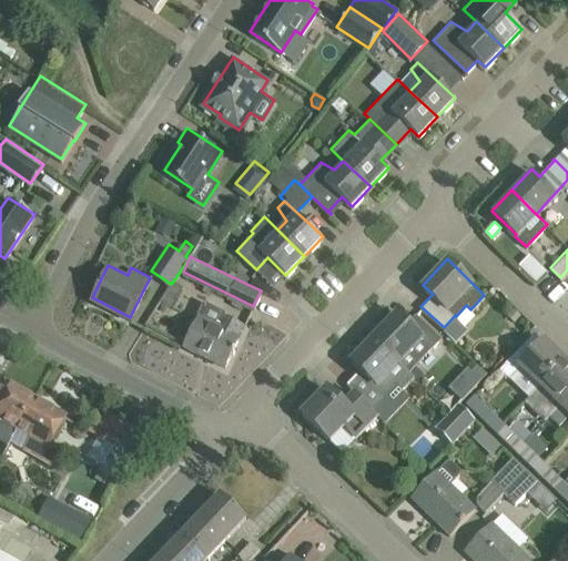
[(199,316),(184,344),(225,364),(232,350),(233,352),(235,347),(233,346),(239,336),(235,335),(242,322),(224,313),(225,310),(205,302),(203,302),(196,315),(199,316)]
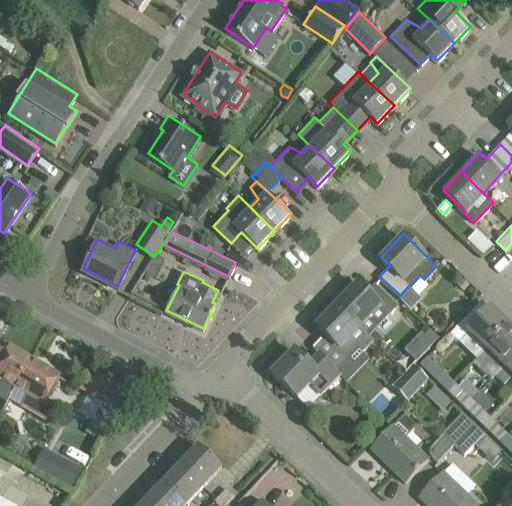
[(337,302),(369,333),(398,303),(375,281),(366,289),(358,281),(337,302)]
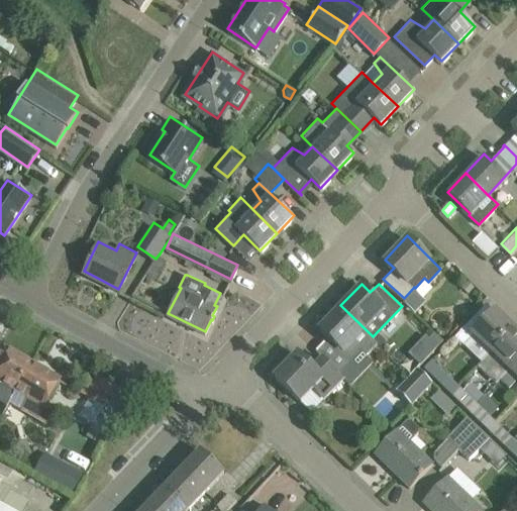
[(366,352),(377,341),(373,336),(340,305),(320,327),(329,335),(316,349),(339,372),(343,367),(362,348),(366,352)]
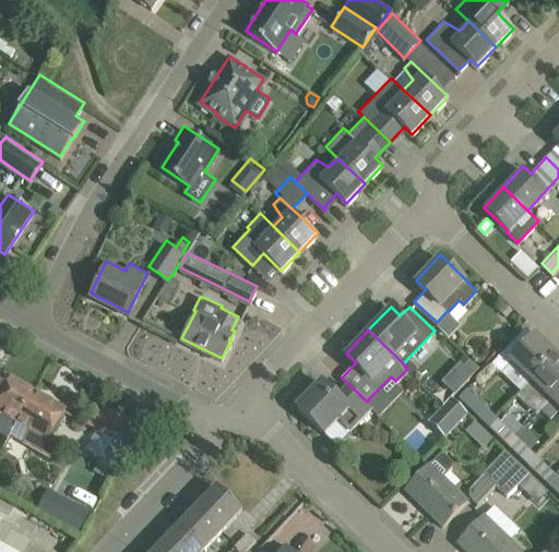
[(512,359),(531,376),(532,376),(555,352),(535,333),(520,349),(511,340),(491,361),(501,370),(512,359)]
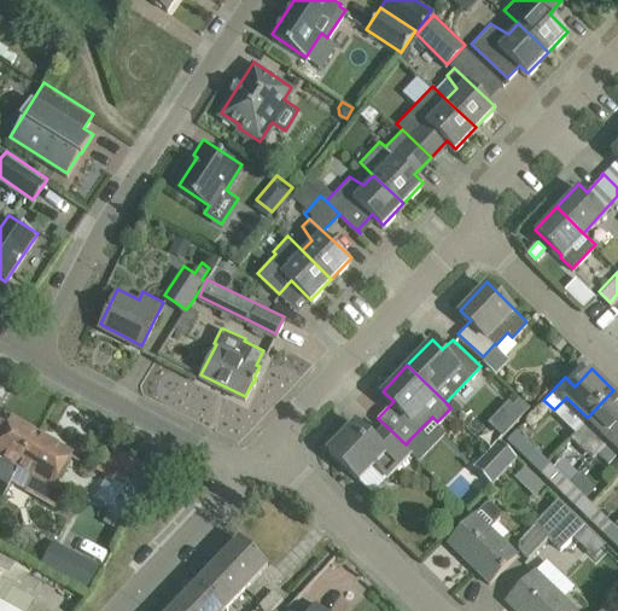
[(505,432),(532,401),(518,389),(490,420),(505,432)]
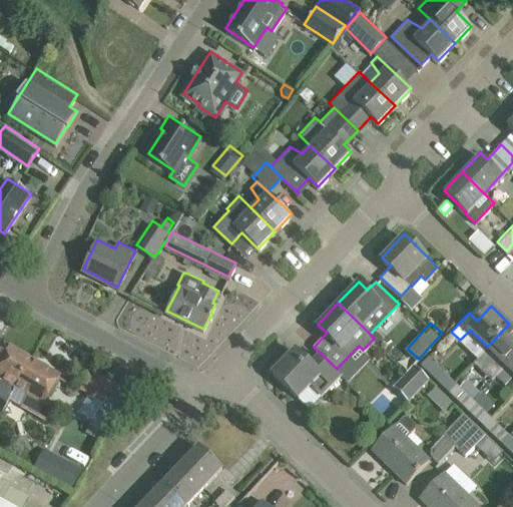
[(487,364),(496,373),(512,355),(512,327),(509,324),(488,346),(487,346),(478,355),(473,360),(482,369),(487,364)]
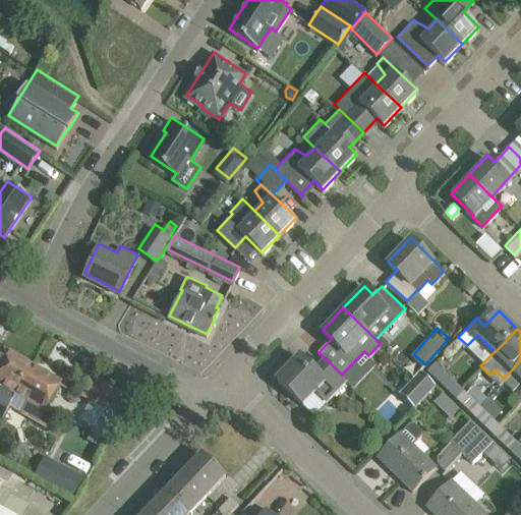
[(0,402),(6,406),(8,402),(15,390),(32,363),(1,346),(0,348),(0,402)]
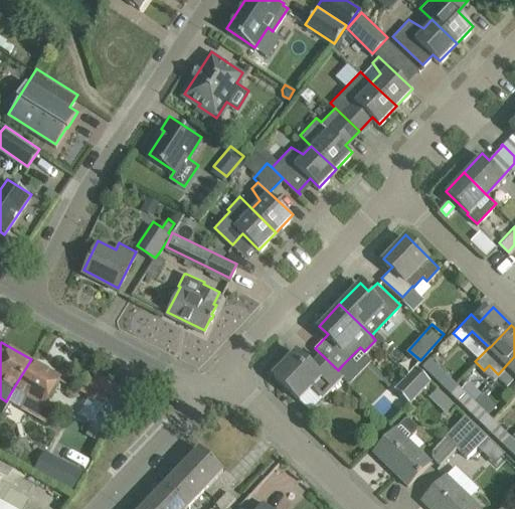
[(342,373),(338,370),(321,354),(321,355),(325,359),(316,368),(296,349),(274,372),(300,397),(313,384),(323,394),(342,373)]
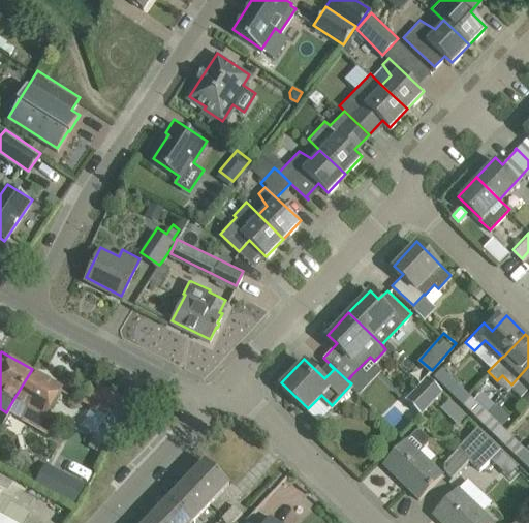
[(460,400),(467,392),(441,366),(433,374),(460,400)]
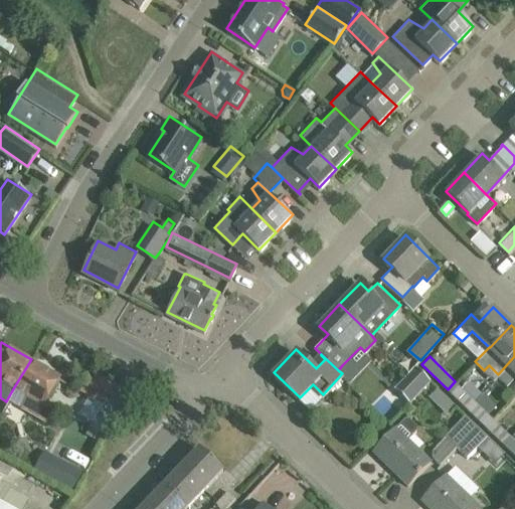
[(514,356),(498,374),(507,383),(514,375),(514,356)]
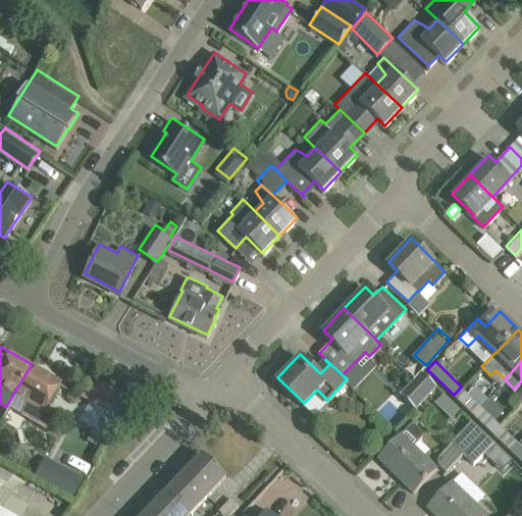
[(32,364),(15,391),(29,399),(21,412),(49,428),(59,411),(48,405),(61,381),(32,364)]
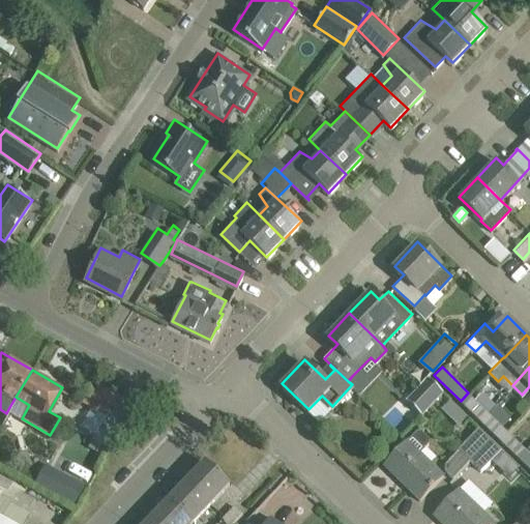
[(443,389),(428,376),(407,398),(421,412),(443,389)]
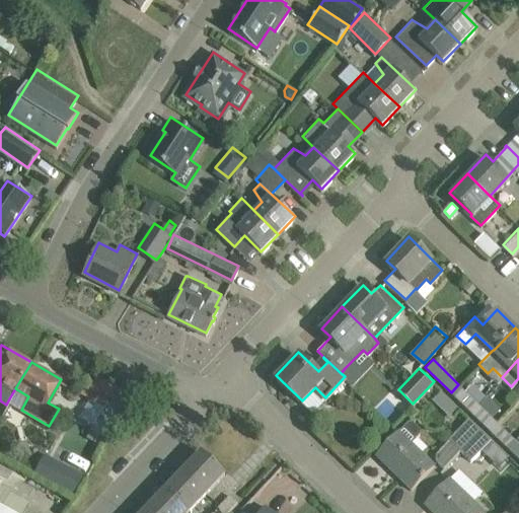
[(94,422),(91,428),(105,436),(130,394),(116,385),(105,402),(94,422)]
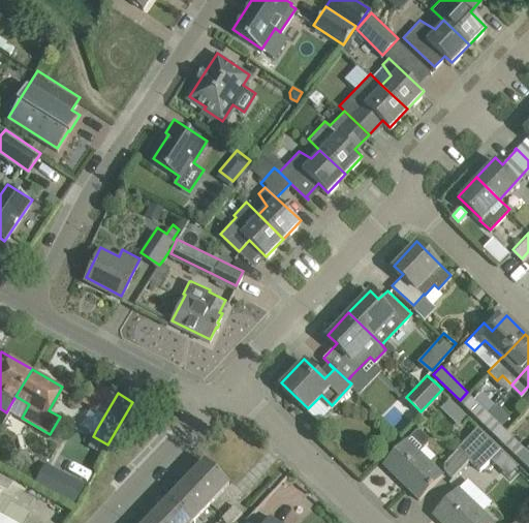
[(479,419),(487,410),(470,395),(463,402),(479,419)]
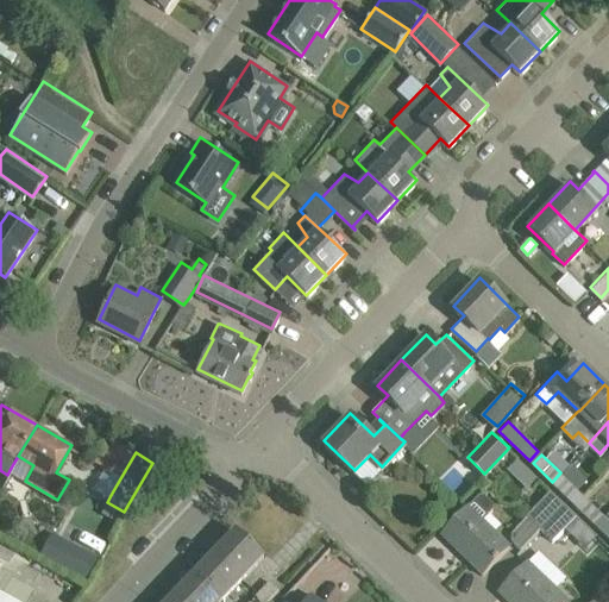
[(560,472),(552,482),(569,499),(578,490),(560,472)]
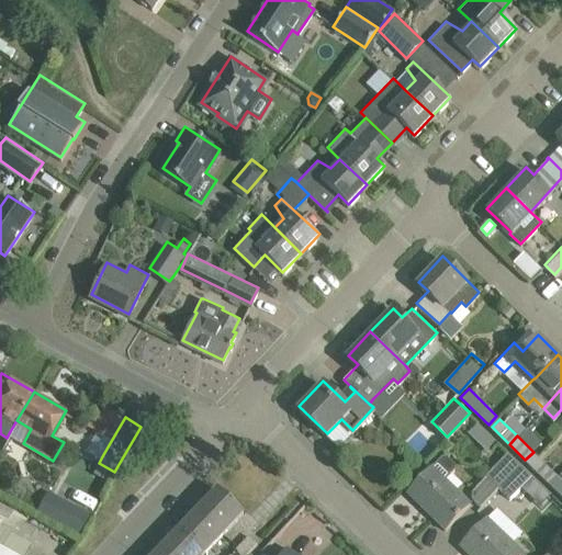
[(498,484),(519,462),(507,450),(486,473),(498,484)]
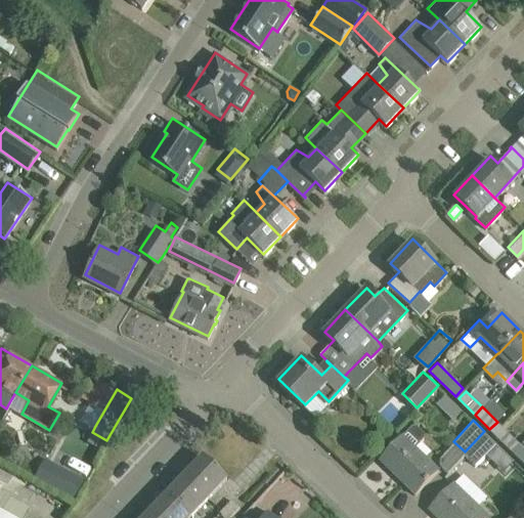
[(395,472),(415,491),(438,467),(415,444),(424,435),(424,430),(417,423),(411,423),(402,432),(403,433),(382,455),(394,466),(396,465),(399,468),(395,472)]
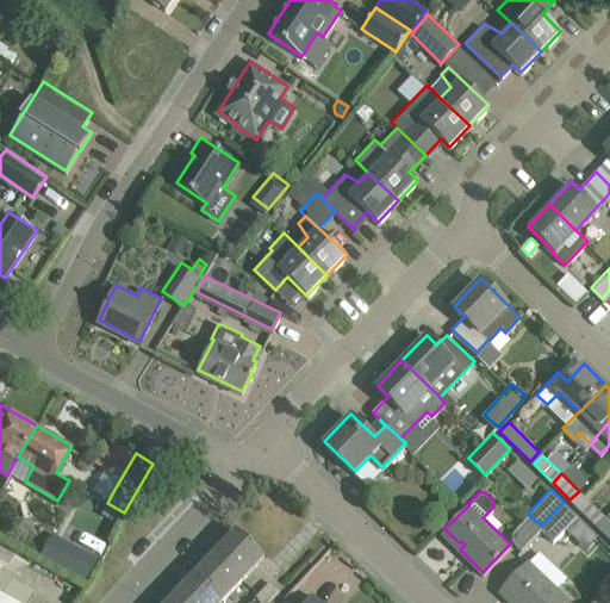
[(595,523),(603,515),(583,495),(573,503),(595,523)]
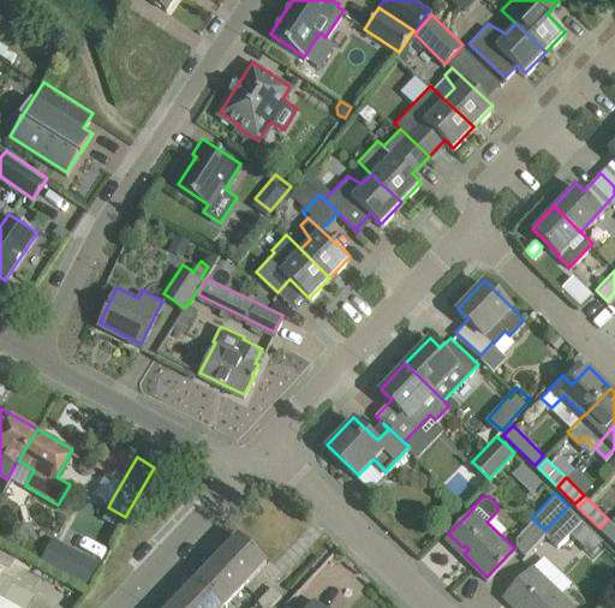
[(581,519),(568,506),(545,530),(559,543),(581,519)]
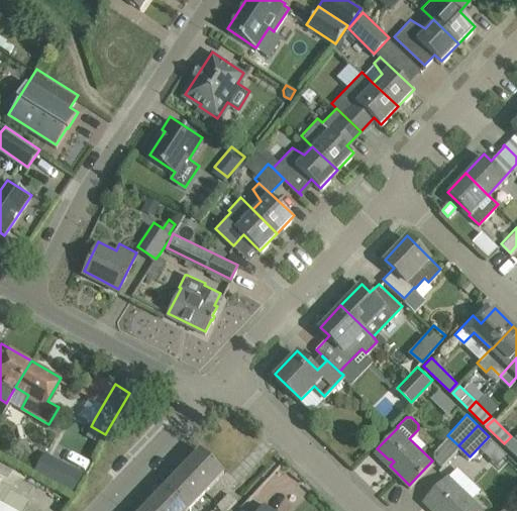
[(516,433),(513,437),(511,436),(504,443),(516,455),(516,433)]
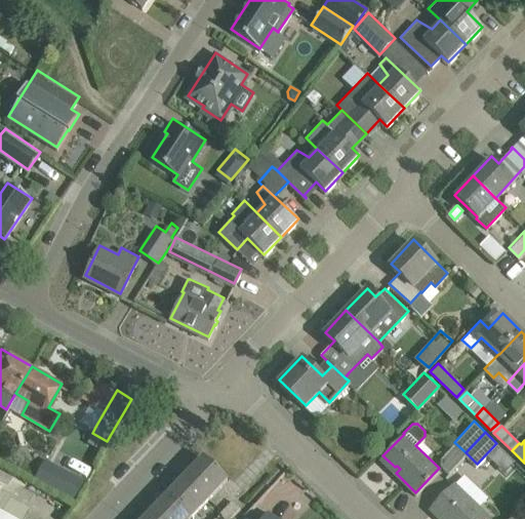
[(185,474),(208,496),(228,477),(204,454),(185,474)]
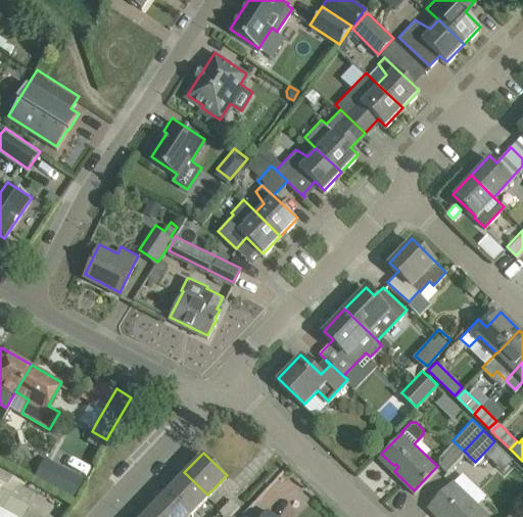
[(46,455),(36,473),(64,488),(75,495),(84,478),(85,475),(46,455)]
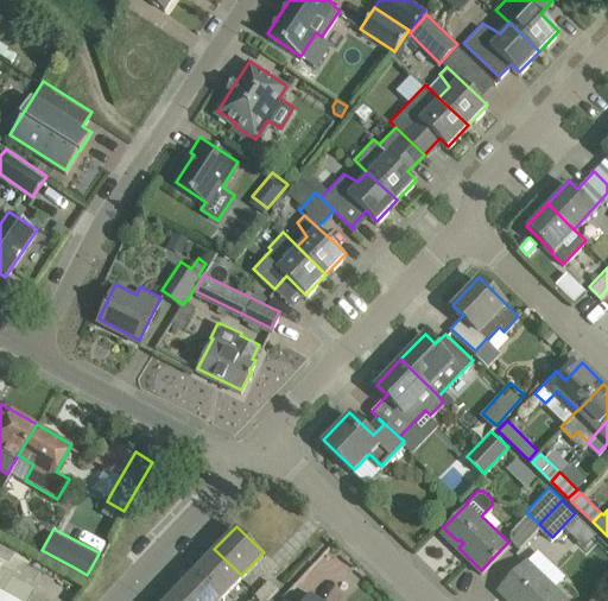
[(214,549),(194,570),(221,596),(241,575),(214,549)]
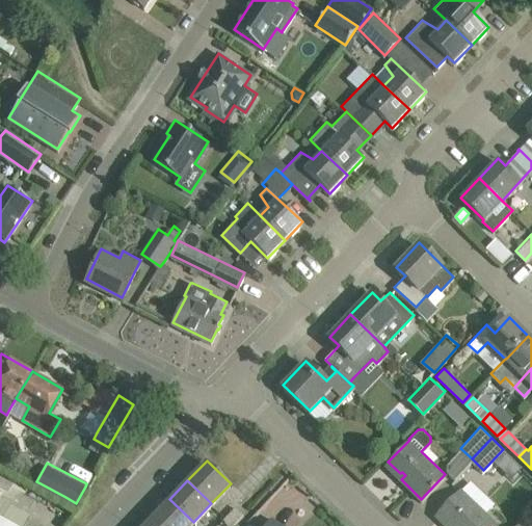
[(462,491),(455,497),(440,510),(451,523),(453,521),(456,524),(454,525),(493,525),(496,523),(462,491)]
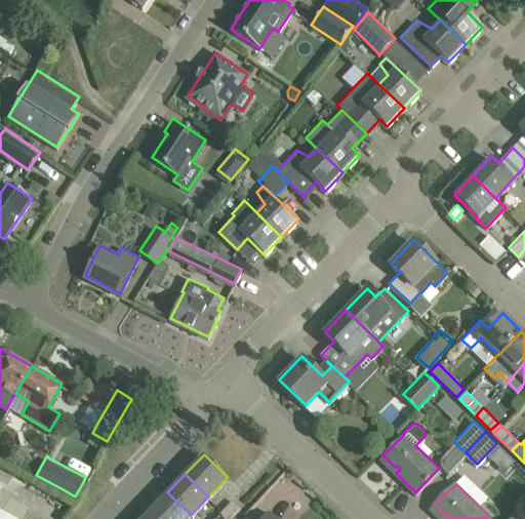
[(0,488),(0,518),(25,518),(33,504),(1,487),(0,488)]
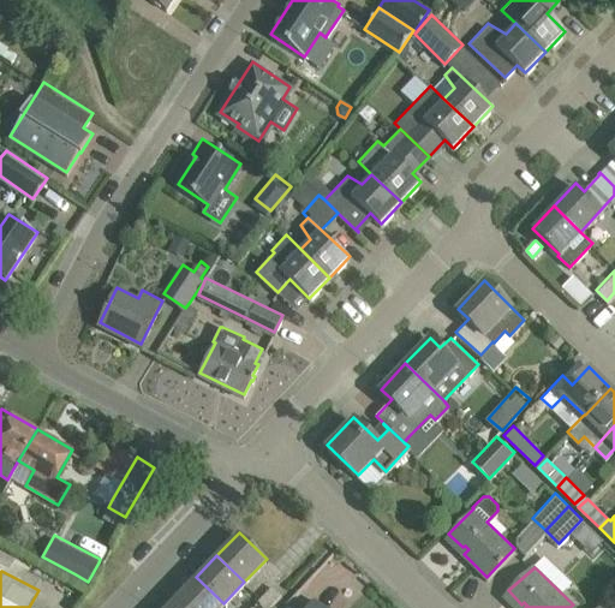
[(219,607),(224,603),(196,577),(175,598),(184,607),(219,607)]
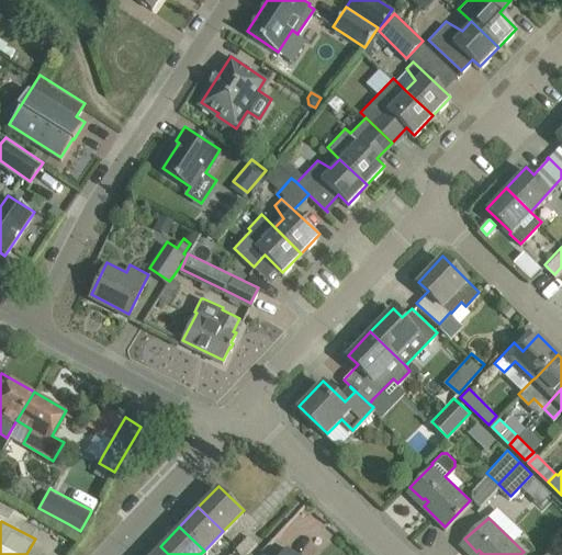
[(237,544),(246,552),(257,540),(248,532),(237,544)]
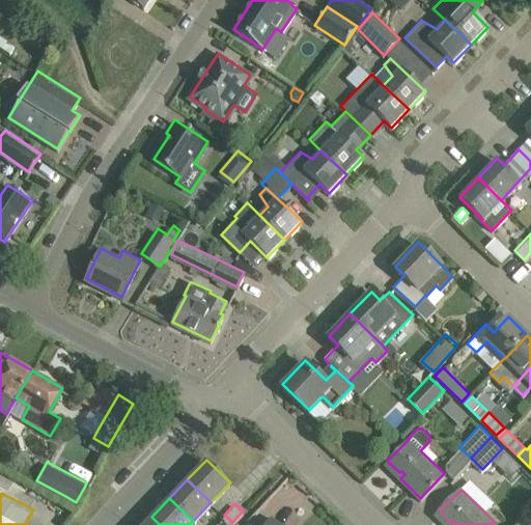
[(224,515),(214,524),(228,524),(232,522),(224,515)]
